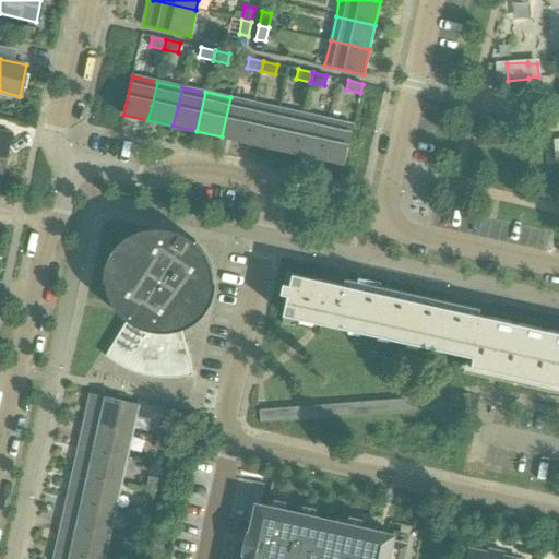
[(222,137),(246,142),(253,106),(254,103),(230,97),(222,137)]
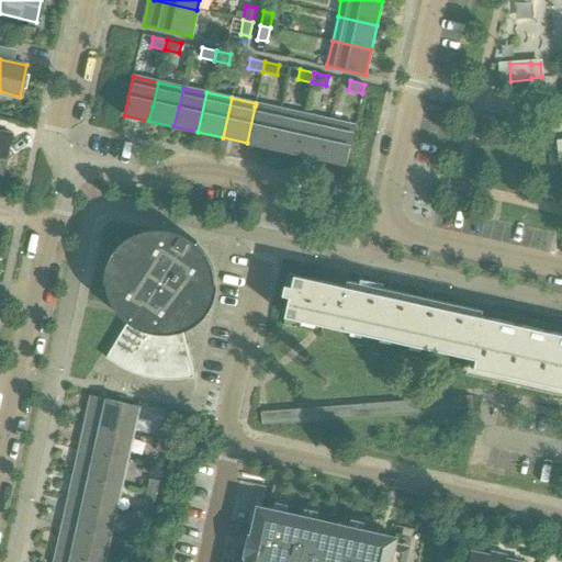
[(247,143),(271,148),(280,109),(256,103),(255,107),(247,143)]
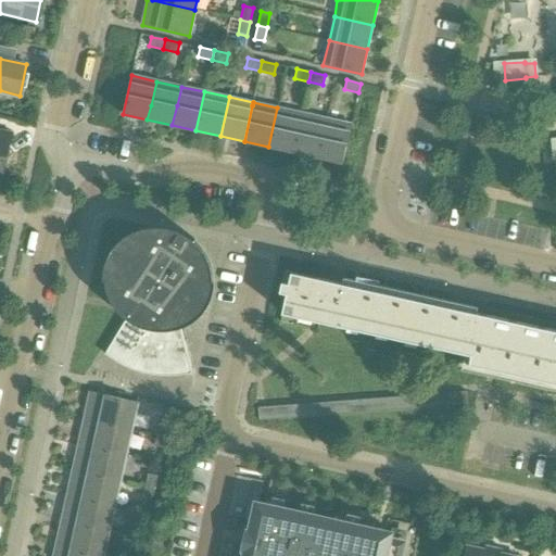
[(268,147),(293,152),(301,113),(277,108),(268,147)]
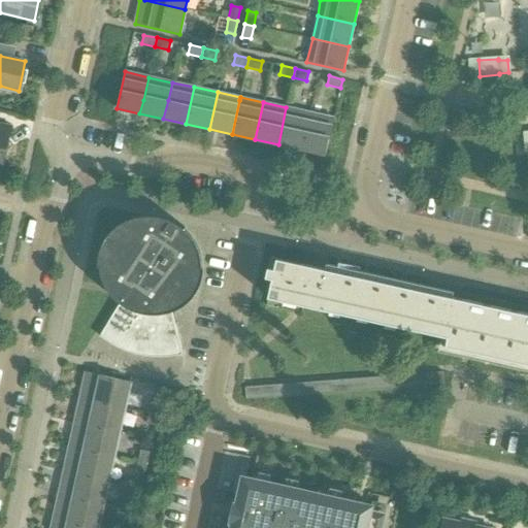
[(278,144),(301,150),(309,112),(286,107),(278,144)]
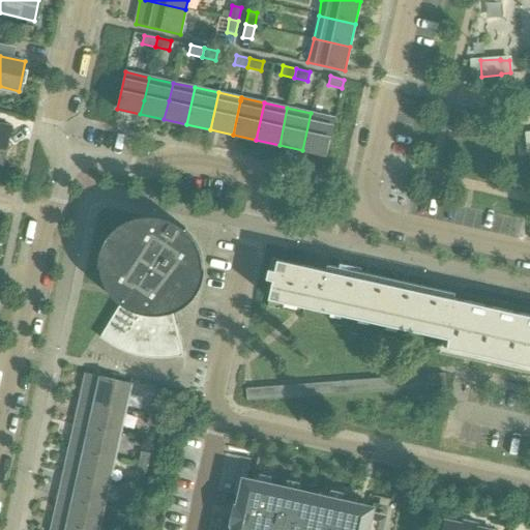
[(311,113),(302,150),(326,155),(334,118),(311,113)]
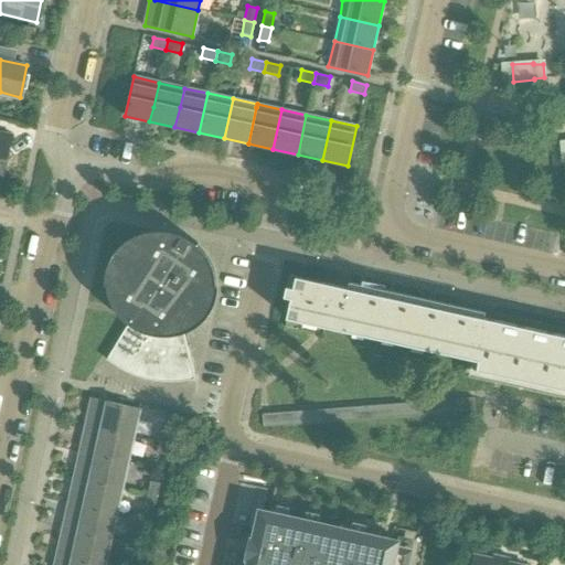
[(9,152),(8,151),(11,137),(0,134),(0,181),(1,182),(4,168),(6,167),(7,167),(8,166),(10,164),(10,162),(11,161),(11,159),(11,157),(11,156),(10,153),(9,152)]
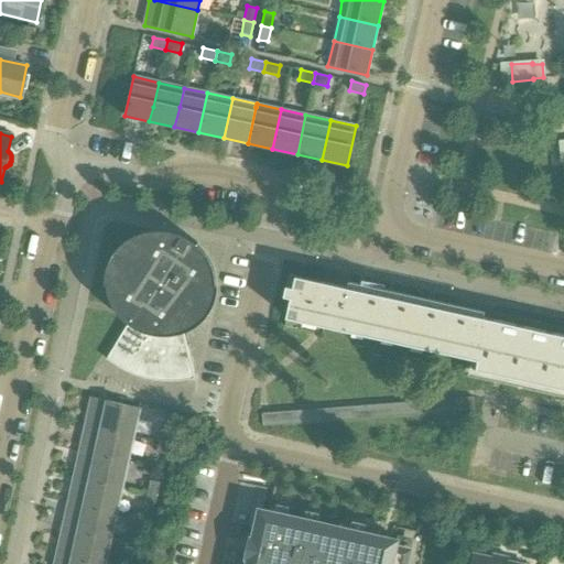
[(108,359),(109,359),(114,364),(119,367),(125,369),(130,372),(136,375),(141,377),(147,378),(152,379),(158,380),(164,381),(170,381),(176,381),(182,380),(187,380),(194,378),(194,379),(195,379),(183,328),(187,327),(191,325),(194,324),(197,322),(201,318),(203,316),(206,313),(208,310),(210,306),(212,303),(213,299),(214,295),(215,291),(215,288),(215,283),(215,279),(214,274),(213,270),(212,266),(209,262),(208,258),(206,255),(203,251),(201,248),(197,245),(198,243),(197,242),(195,247),(182,239),(182,238),(181,238),(180,238),(175,237),(172,236),(167,235),(163,234),(159,234),(154,234),(150,234),(145,235),(141,236),(138,237),(132,239),(129,240),(126,242),(122,246),(120,248),(117,251),(115,255),(112,258),(111,261),(110,266),(109,269),(108,273),(108,277),(108,281),(108,285),(109,290),(109,293),(111,297),(112,302),(115,305),(117,310),(119,313),(122,316),(126,318),(129,322),(106,359),(107,360),(108,359)]
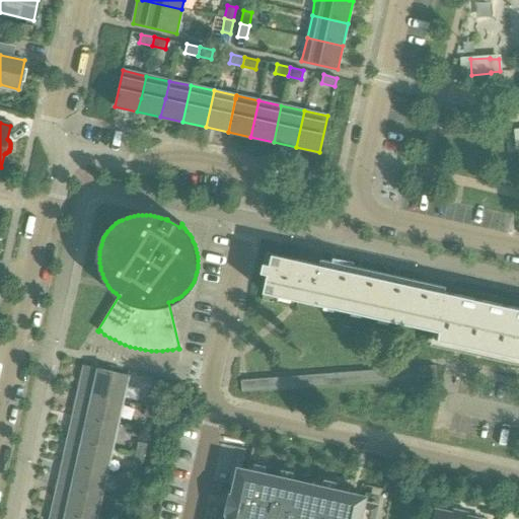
[(438,340),(518,357),(518,308),(272,253),(270,264),(264,263),(262,273),(268,274),(264,292),(269,293),(269,290),(266,290),(267,286),(298,293),(297,300),(439,331),(438,340)]
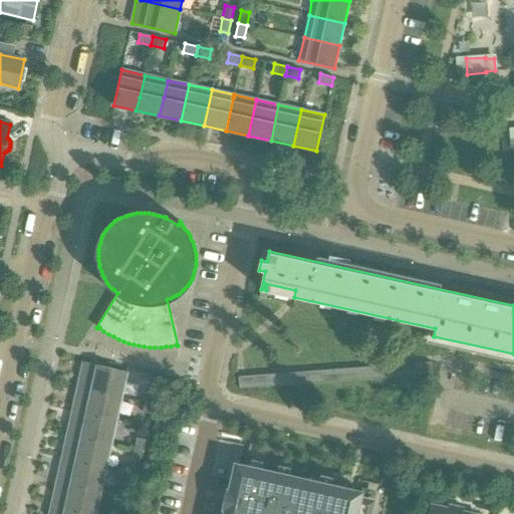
[(83,361),(78,386),(121,396),(126,371),(83,361)]
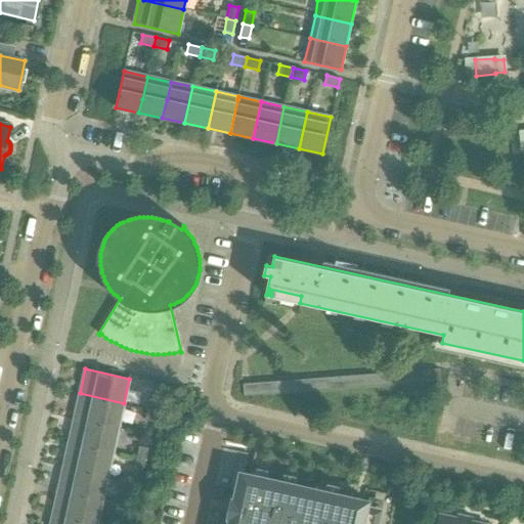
[(439,368),(244,384),(245,396),(440,381),(439,368)]
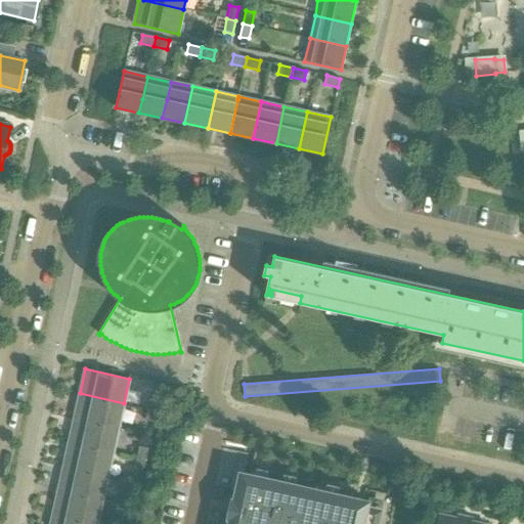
[(80,393),(74,418),(118,428),(124,403),(80,393)]
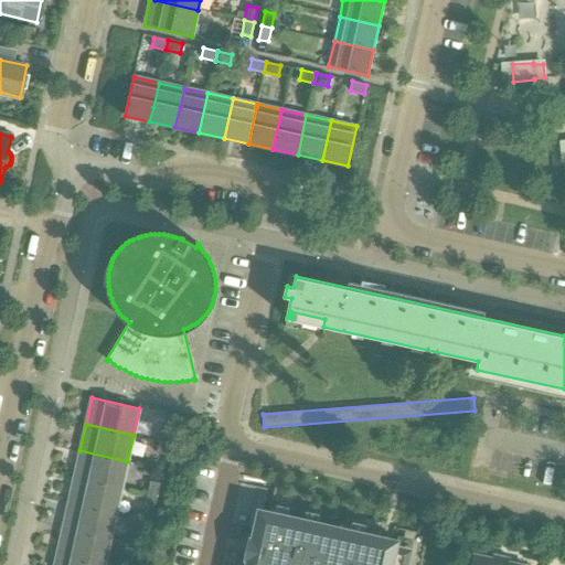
[(205,439),(206,430),(208,426),(195,424),(192,436),(205,439)]
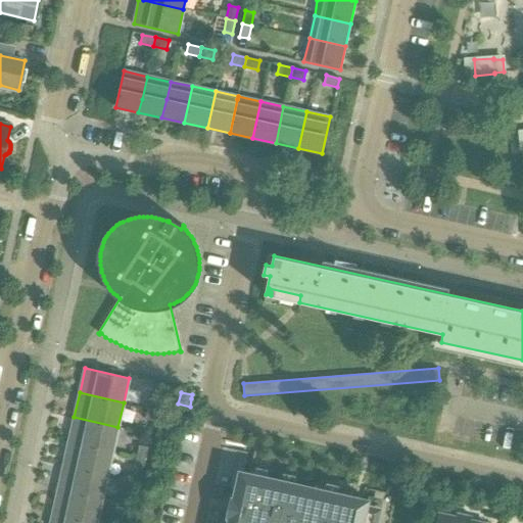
[(149,397),(147,409),(156,410),(158,399),(149,397)]
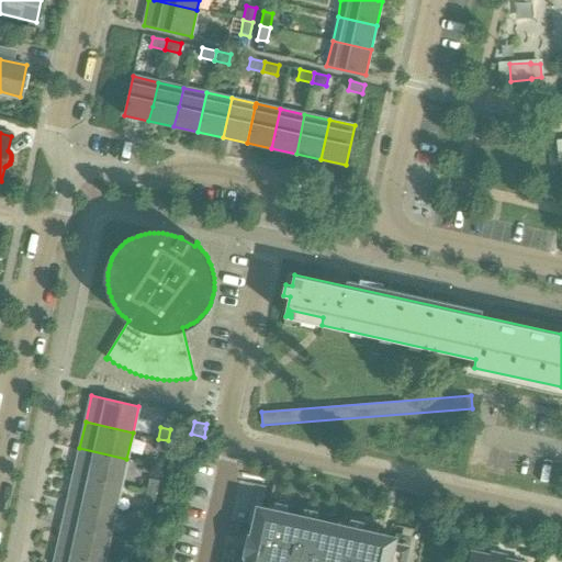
[(168,440),(158,439),(156,450),(165,452),(168,440)]
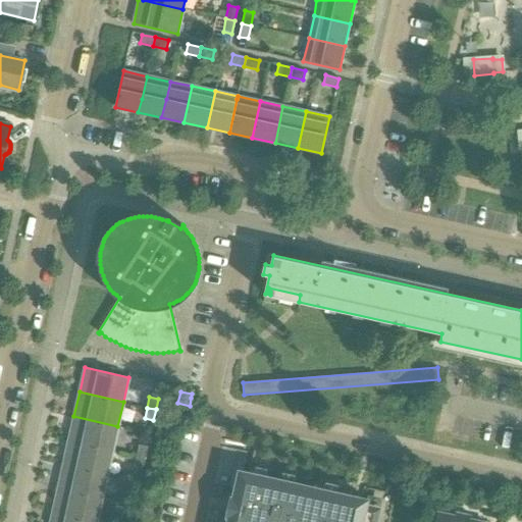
[(73,416),(68,439),(112,450),(117,426),(73,416)]
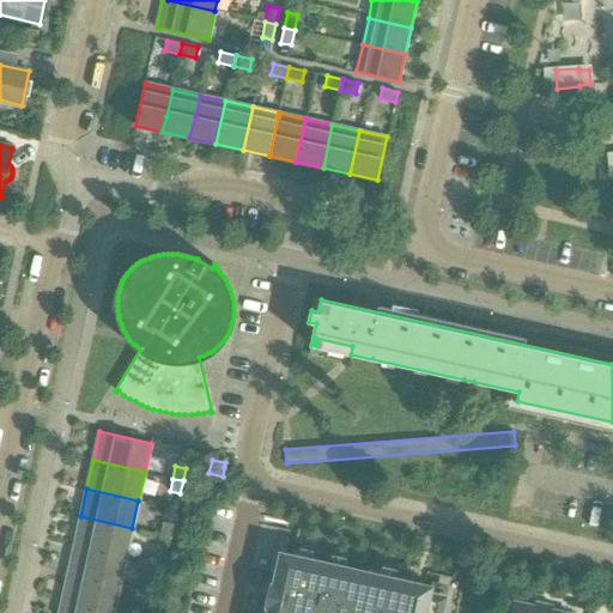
[(80,516),(74,544),(126,556),(132,528),(80,516)]
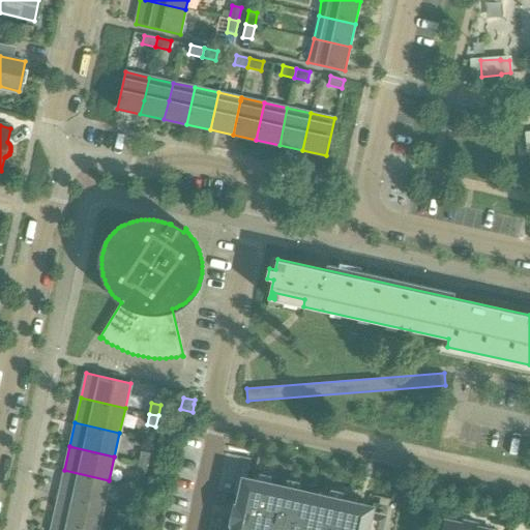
[(141,451),(138,462),(147,464),(150,453),(141,451)]
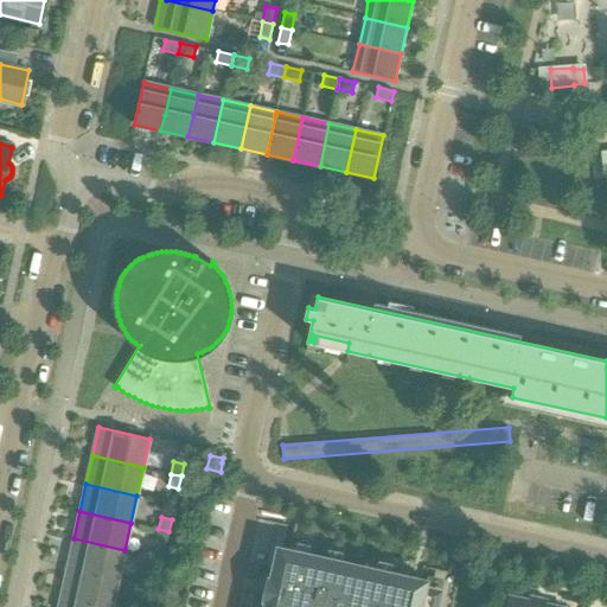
[(168,531),(158,529),(155,542),(166,544),(168,531)]
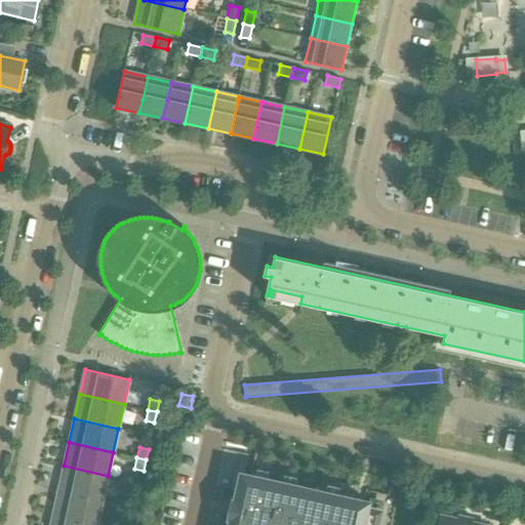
[(64,466),(58,490),(103,500),(108,476),(64,466)]
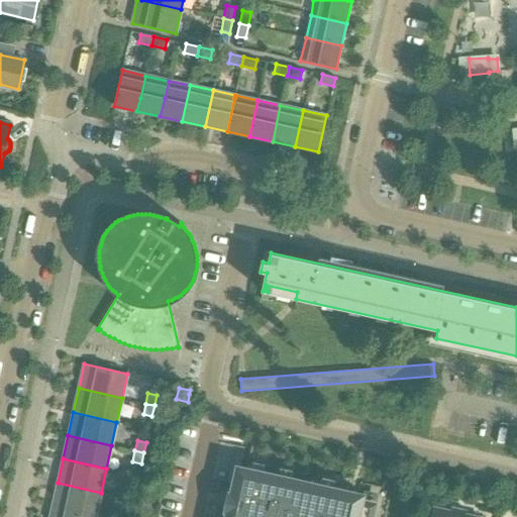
[(238,468),(226,516),(373,516),(376,505),(363,502),(364,496),(238,468)]
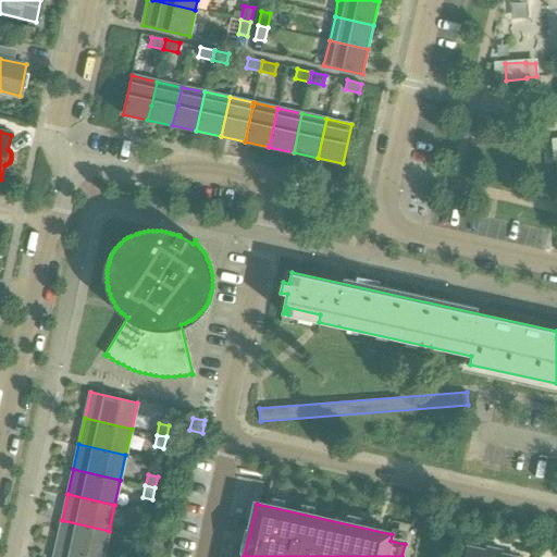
[(62,520),(56,546),(102,556),(109,531),(62,520)]
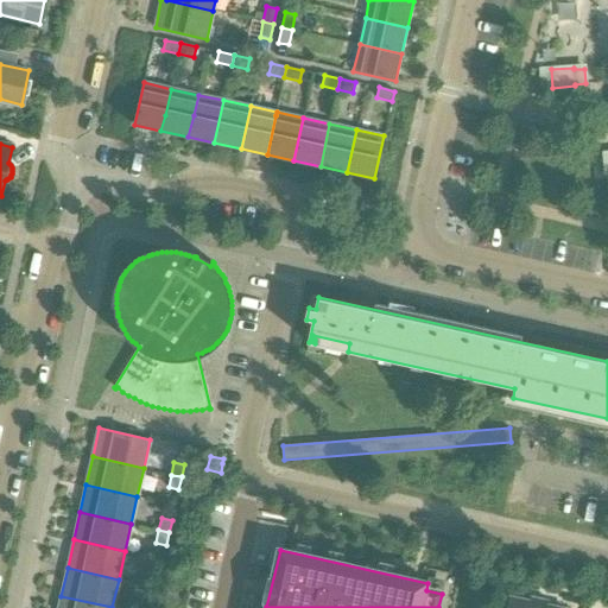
[(158,576),(156,588),(165,590),(169,578),(158,576)]
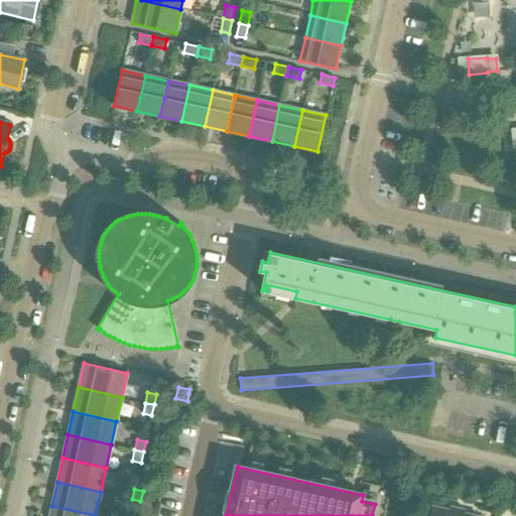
[(140,501),(132,499),(129,510),(138,512),(140,501)]
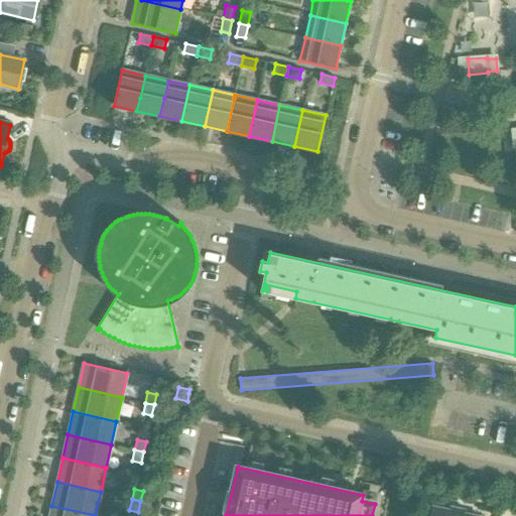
[(51,506),(49,515),(95,515),(51,506)]
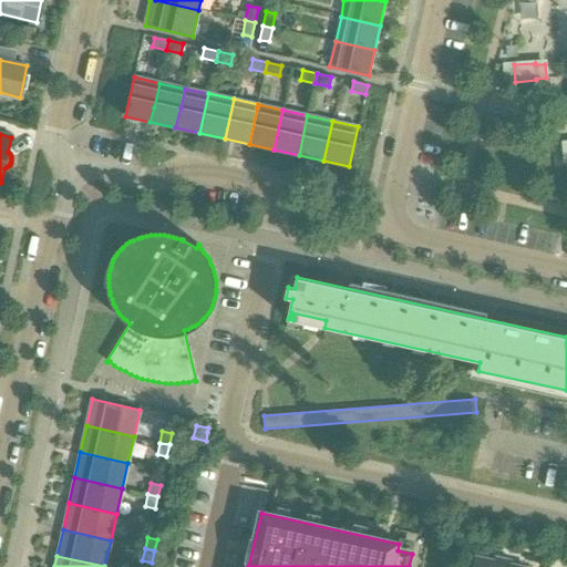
[(494,560),(476,556),(473,566),(525,566),(511,564),(511,559),(495,556),(494,560)]
